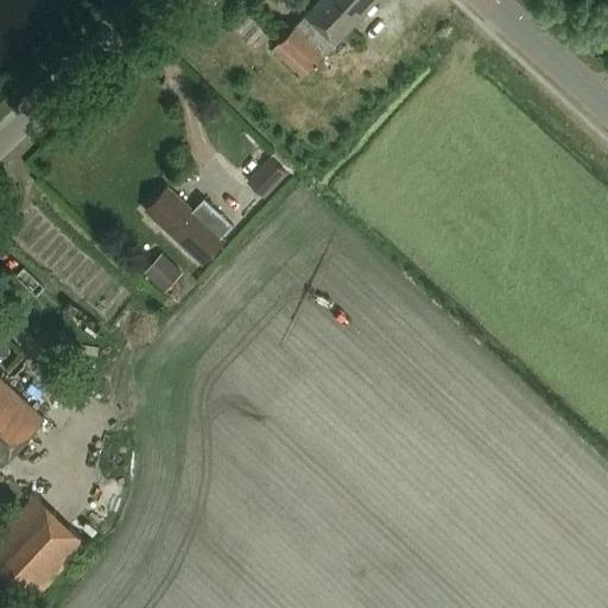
[(303,77),(374,0),(317,0),(273,49),(303,77)]
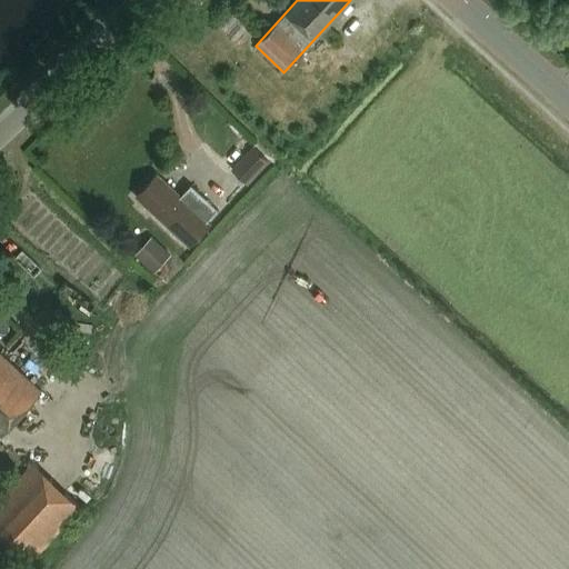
[(255,142),(232,166),(249,182),(272,160),(255,142)]
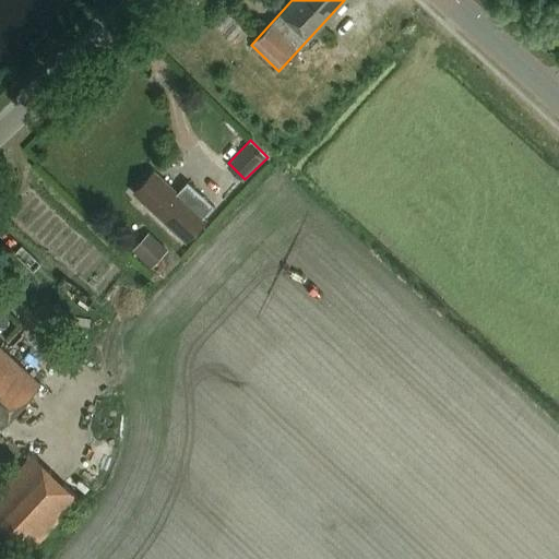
[(188,180),(178,192),(155,169),(132,192),(186,240),(205,219),(202,216),(213,205),(188,180)]
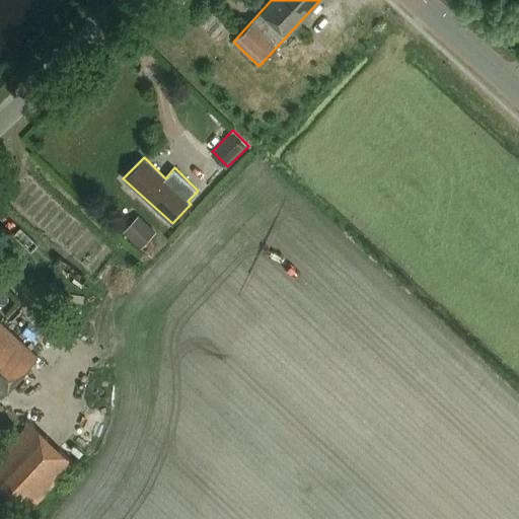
[(139,215),(124,230),(140,247),(155,231),(139,215)]
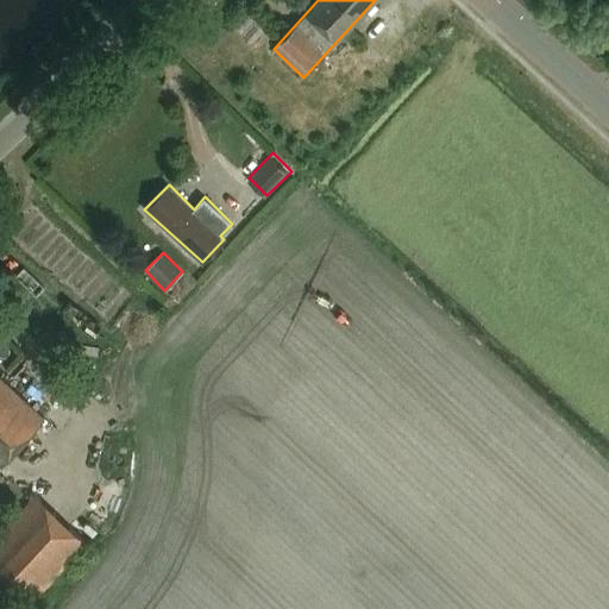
[(0,465),(45,418),(0,376),(0,465)]
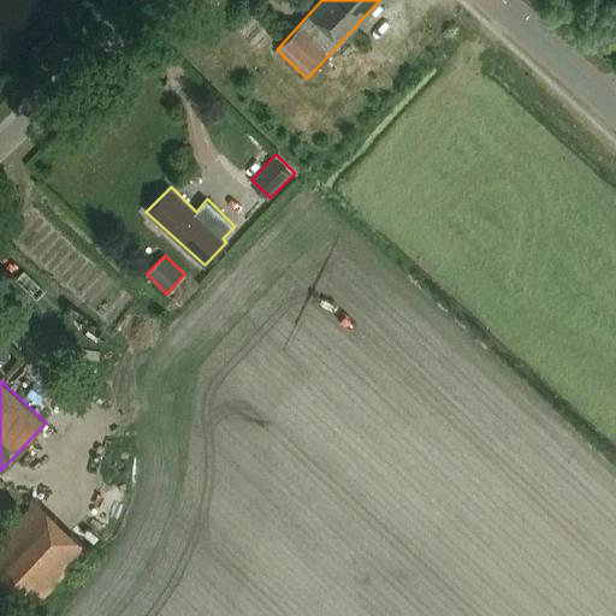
[(0,581),(31,610),(88,549),(36,499),(0,537),(0,581)]
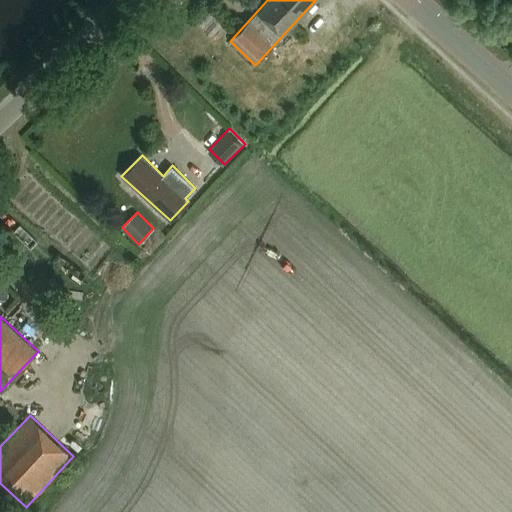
All buildings are outlined.
